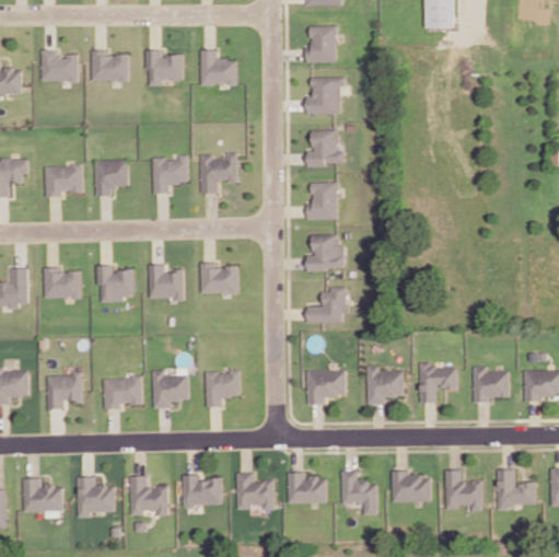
[(426,0),(427,28),(453,28),(453,0),(426,0)]
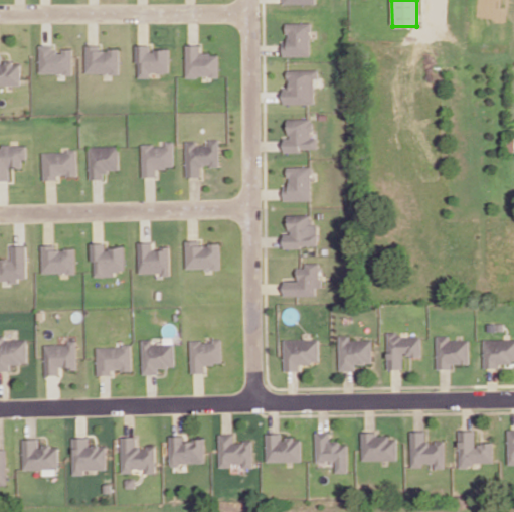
[(284,24),(284,35),(287,35),(287,45),(282,45),(282,57),(309,56),(308,32),(311,32),(311,24),(284,24)]
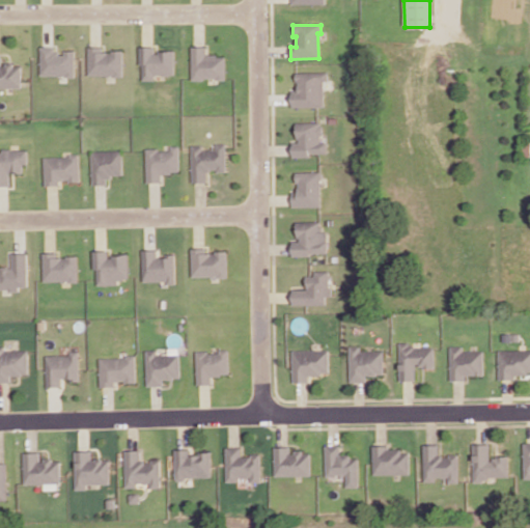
[(88,49),(88,77),(114,76),(114,78),(121,78),(121,52),(111,52),(111,54),(103,54),(103,48),(88,49)]
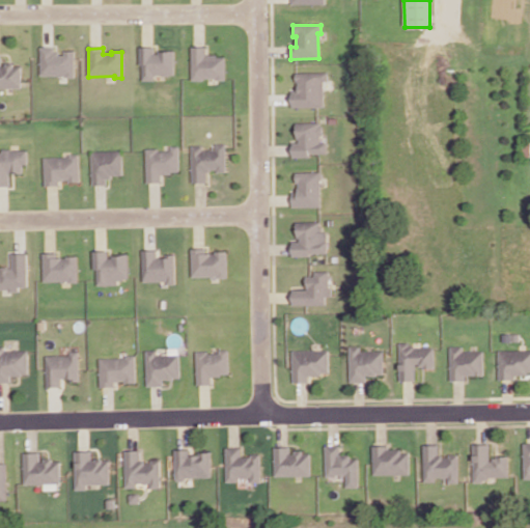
[(190,49),(191,81),(202,81),(202,79),(216,79),(216,82),(224,81),(224,80),(224,59),(214,59),(214,56),(204,56),(204,48),(190,49)]
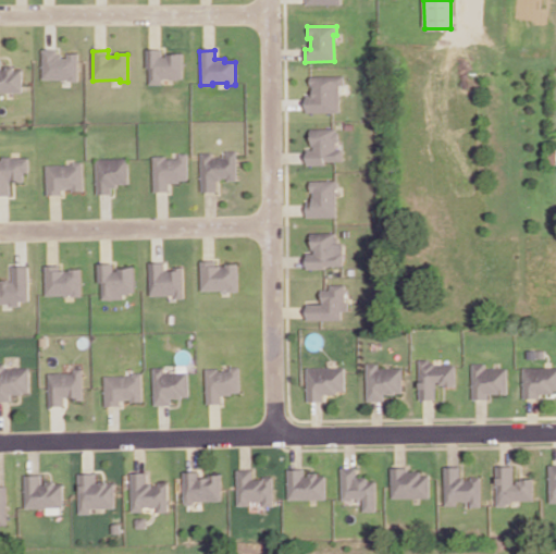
[(42,51),(42,81),(71,81),(71,82),(78,82),(78,54),(68,54),(68,60),(63,60),(63,56),(58,56),(58,51),(42,51)]
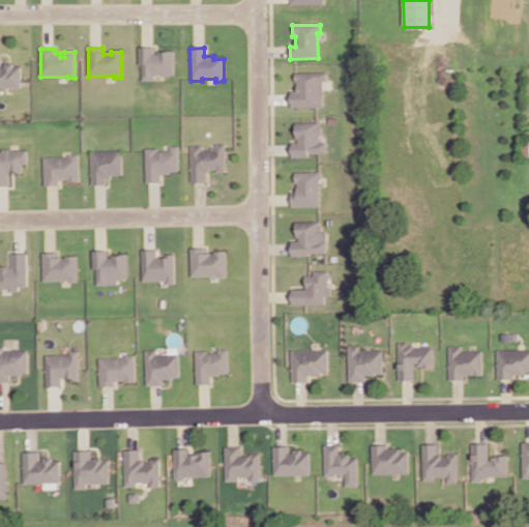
[(139,49),(139,65),(143,65),(143,80),(152,81),(153,75),(172,75),(172,52),(156,52),(156,55),(153,55),(153,49),(139,49)]
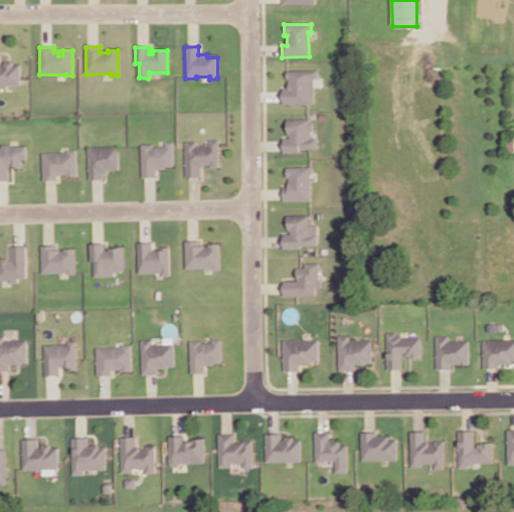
[(0,86),(20,86),(20,80),(20,66),(13,66),(13,62),(5,62),(5,66),(1,66),(1,56),(0,56),(0,86)]
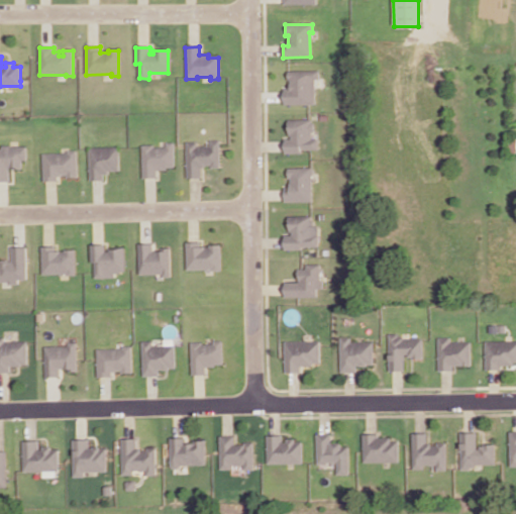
[(287,73),(287,81),(289,81),(289,90),(283,90),(284,106),(314,105),(314,80),(318,80),(318,72),(287,73)]
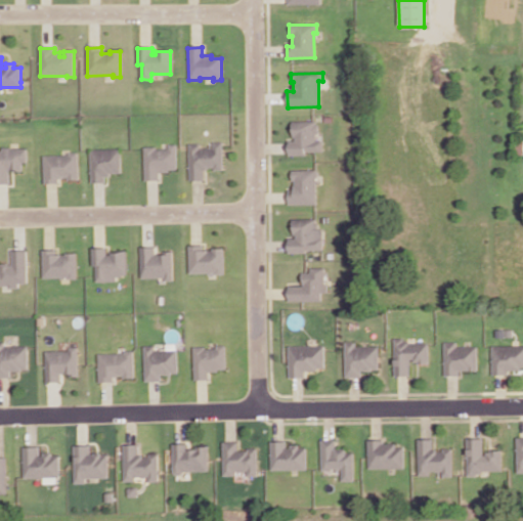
[(292,123),(292,139),(294,139),(294,142),(288,142),(288,156),(304,156),(304,153),(321,153),(321,141),(314,141),(314,135),(317,135),(318,125),(313,125),(313,123),(292,123)]
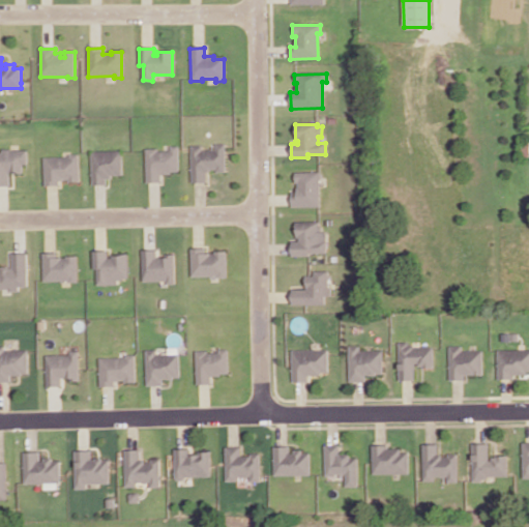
[(190,183),(206,183),(206,173),(210,173),(210,171),(216,170),(216,173),(226,173),(225,144),(214,145),(214,151),(203,151),(202,147),(190,147),(190,183)]
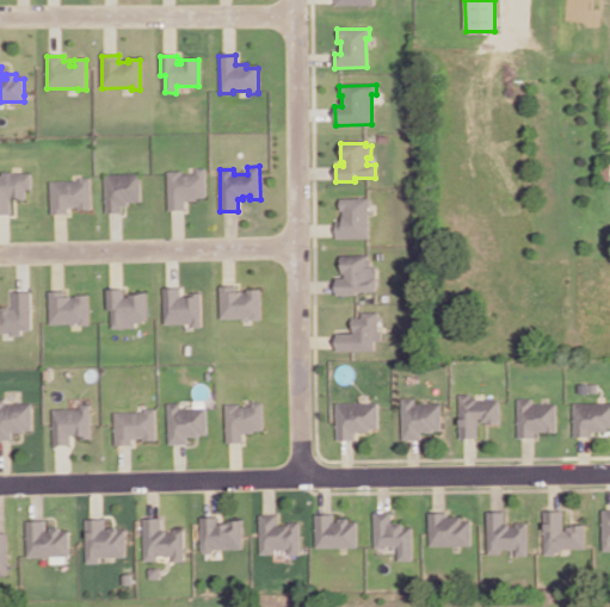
[(168,173),(168,212),(185,211),(185,202),(196,202),(196,198),(204,198),(204,171),(197,171),(197,175),(182,175),(182,173),(168,173)]
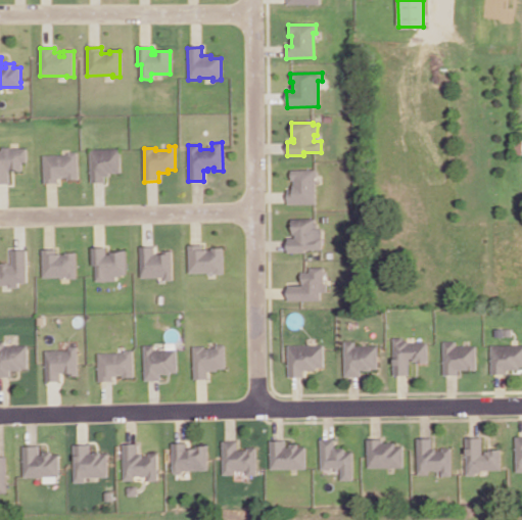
[(0,185),(9,185),(9,169),(14,169),(14,172),(21,172),(20,162),(27,162),(27,149),(10,149),(10,148),(2,148),(2,151),(0,151),(0,185)]
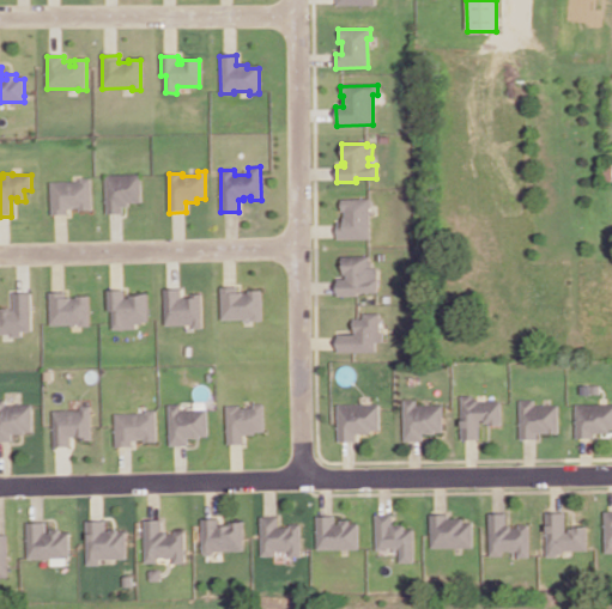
[(107,176),(108,214),(123,214),(123,207),(131,207),(129,203),(143,203),(141,176),(107,176)]
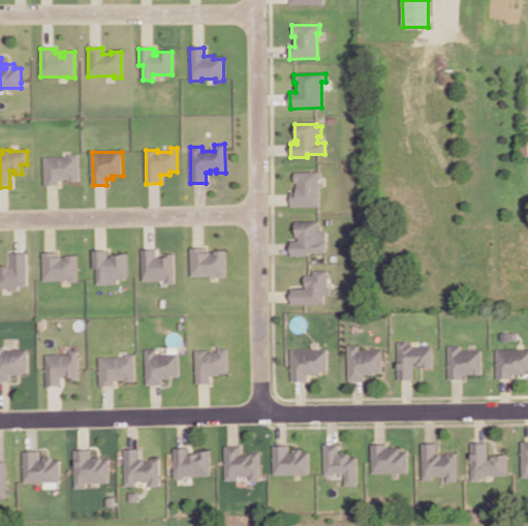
[(44,186),(59,186),(59,181),(69,181),(69,182),(80,182),(80,155),(69,155),(70,158),(44,158),(44,186)]
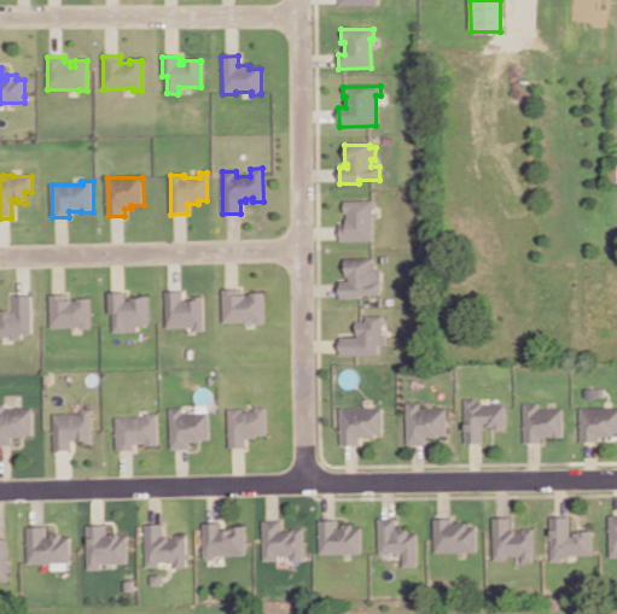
[(343,202),(344,215),(347,215),(347,226),(339,226),(341,241),(372,241),(372,210),(373,209),(373,204),(371,202),(343,202)]
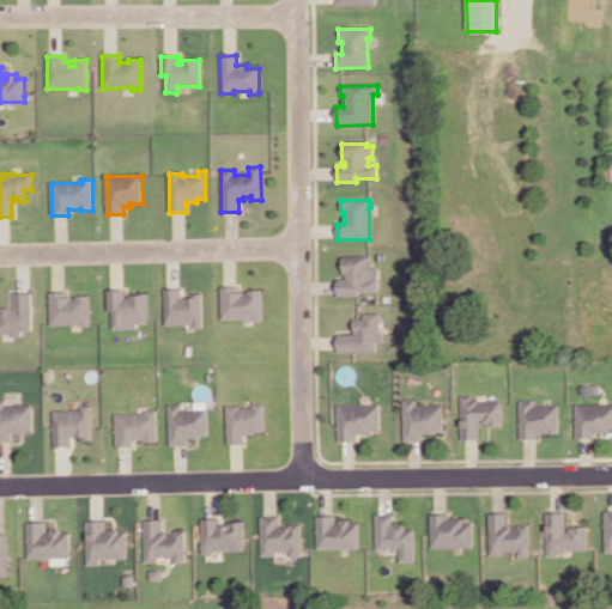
[(341,257),(341,276),(345,276),(345,280),(338,280),(338,298),(359,298),(359,294),(376,294),(377,294),(377,268),(371,268),(371,263),(369,261),(369,257),(341,257)]
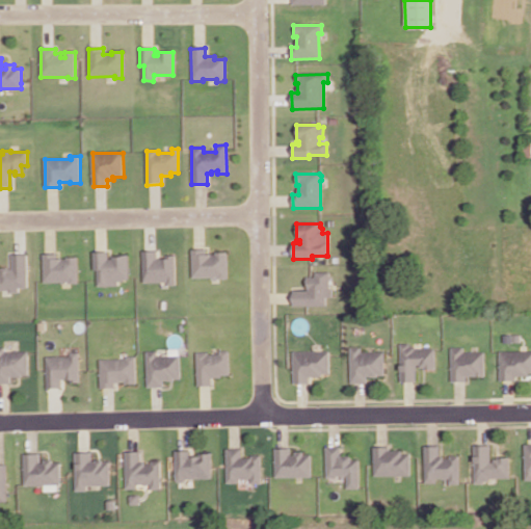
[(142,253),(143,283),(167,283),(167,286),(176,286),(175,256),(165,256),(165,260),(156,260),(155,252),(142,253)]
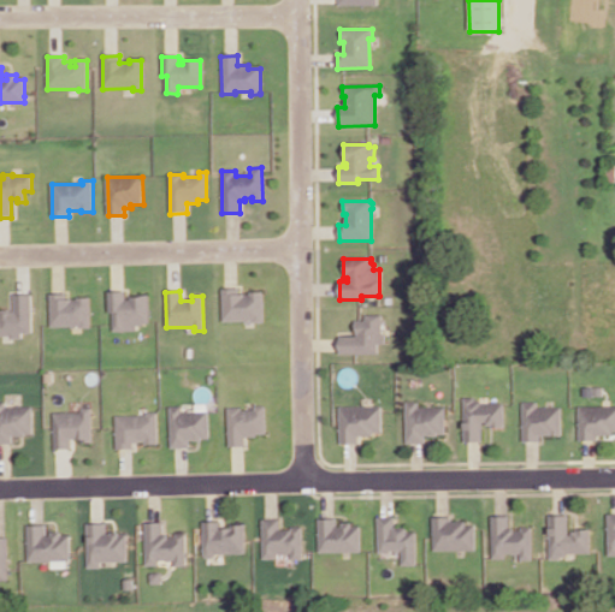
[(237,291),(223,291),(223,322),(254,321),(254,324),(264,324),(264,292),(249,293),(249,296),(237,296),(237,291)]
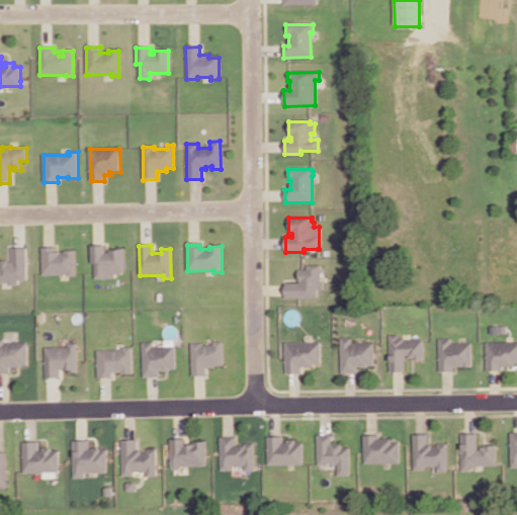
[(90,246),(90,264),(94,264),(94,279),(114,279),(114,274),(119,274),(121,272),(124,272),(124,249),(116,249),(116,250),(108,250),(108,253),(104,253),(104,246),(90,246)]
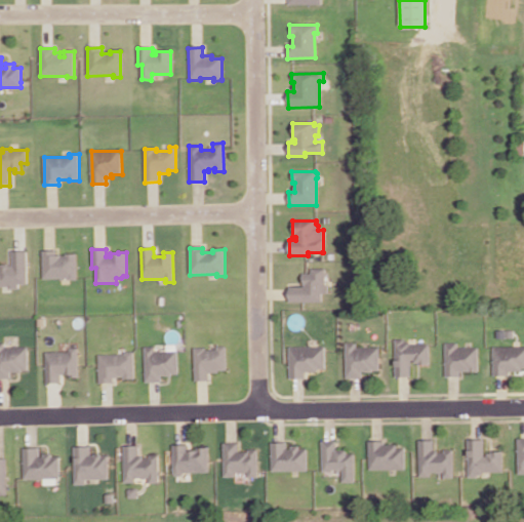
[(0,266),(6,266),(6,267),(11,267),(11,252),(26,252),(26,284),(17,284),(17,289),(9,289),(9,286),(0,286),(0,266)]
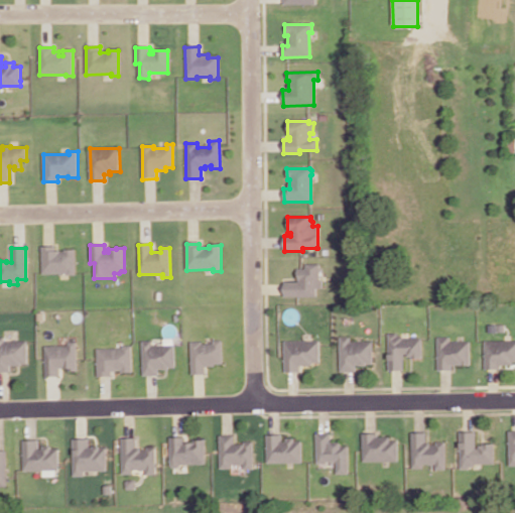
[(41,248),(41,274),(68,273),(68,275),(75,275),(75,274),(75,250),(63,250),(63,252),(54,252),(54,248),(41,248)]
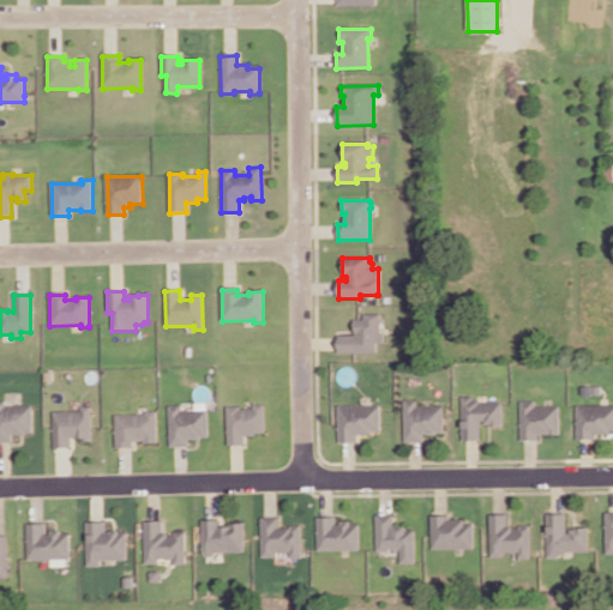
[(364,315),(364,321),(358,321),(355,321),(355,338),(338,338),(338,354),(354,354),(378,354),(378,343),(384,343),(384,334),(380,334),(380,315),(364,315)]
